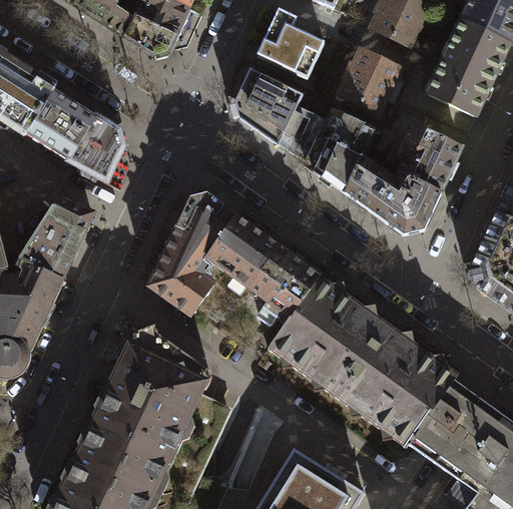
[(69,0),(114,28),(123,10),(114,5),(116,0),(69,0)]
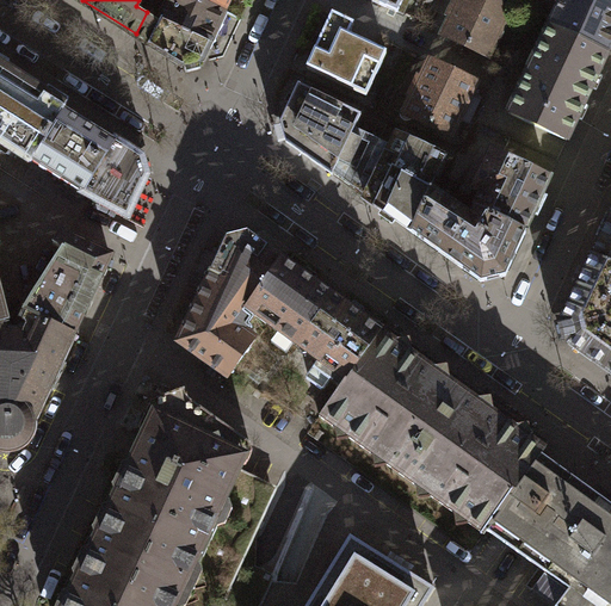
[(166,0),(158,19),(147,12),(136,33),(184,66),(197,62),(224,4),(216,0),(166,0)]
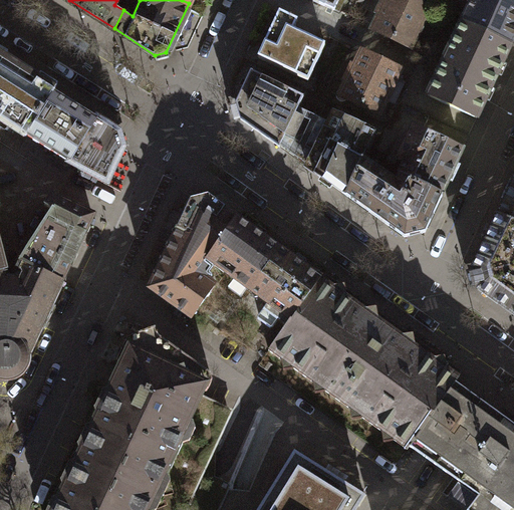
[(384,0),(372,25),(409,42),(429,0),(384,0)]
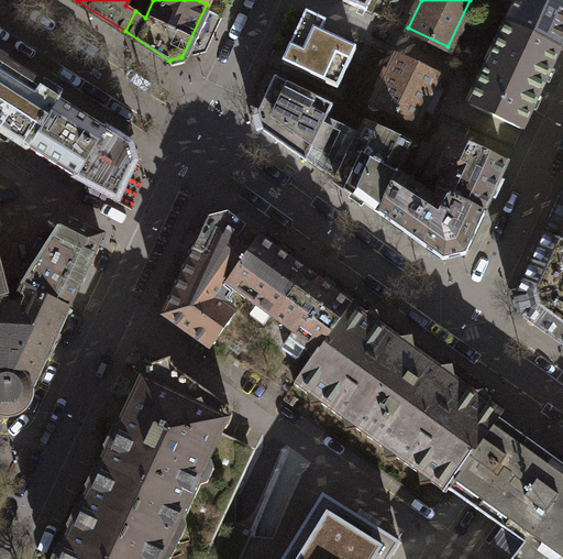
[(516,0),(507,20),(561,45),(562,39),(562,0),(516,0)]
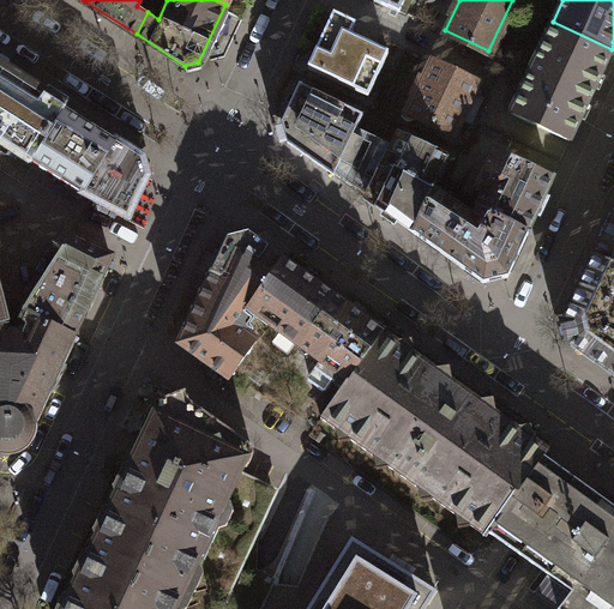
[(368,91),(389,49),(348,30),(353,20),(332,11),(307,62),(368,91)]
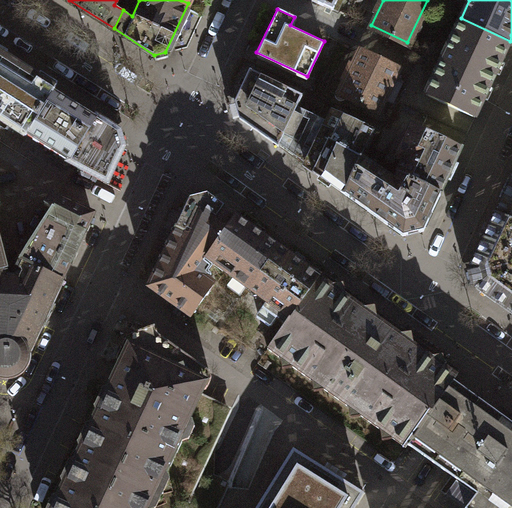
[(510,41),(461,18),(428,91),(476,113),(510,41)]
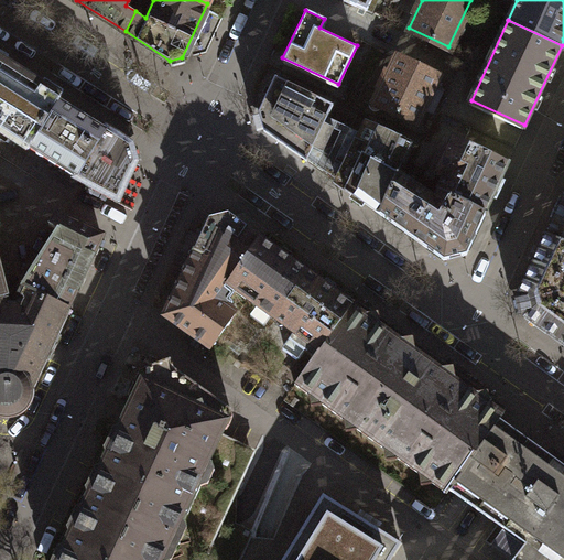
[(437,71),(398,52),(375,101),(414,120),(437,71)]
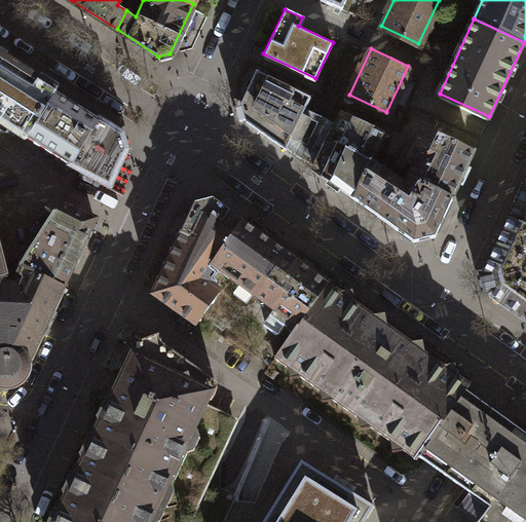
[(0,119),(29,140),(57,90),(0,54),(0,119)]
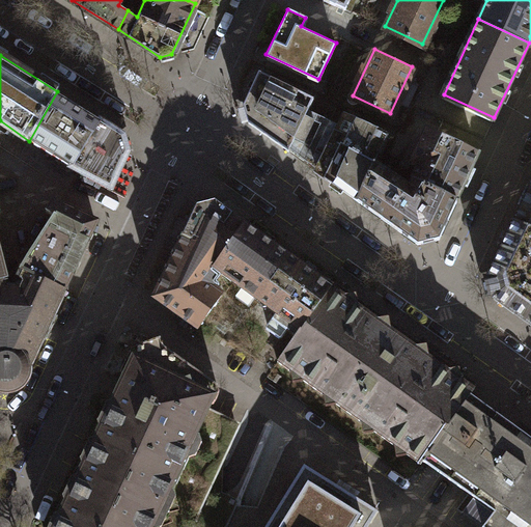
[(310,96),(256,72),(242,103),(245,118),(284,148),(291,136),(299,141),(311,119),(302,115),(310,96)]
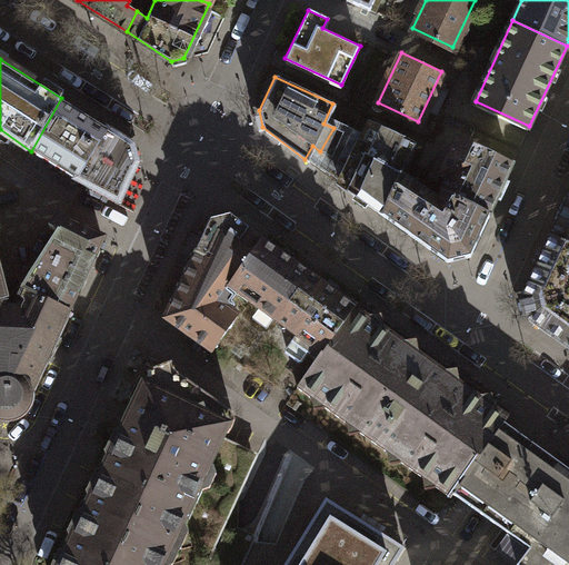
[(61,98),(31,151),(79,181),(121,199),(137,161),(131,141),(61,98)]
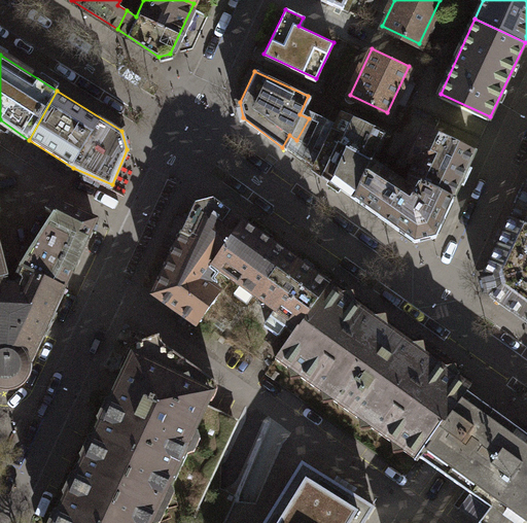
[(369,160),(383,131),(339,110),(312,168),(351,195),(369,160)]
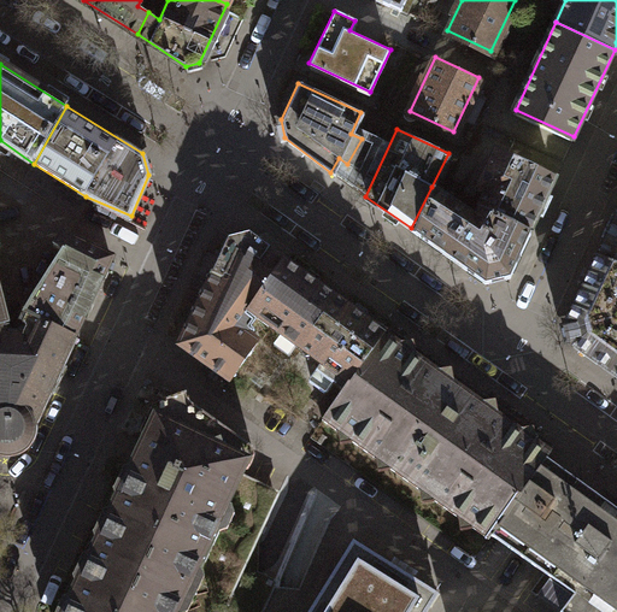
[(477,202),(528,225),(551,175),(492,148),(474,186),(482,189),(477,202)]
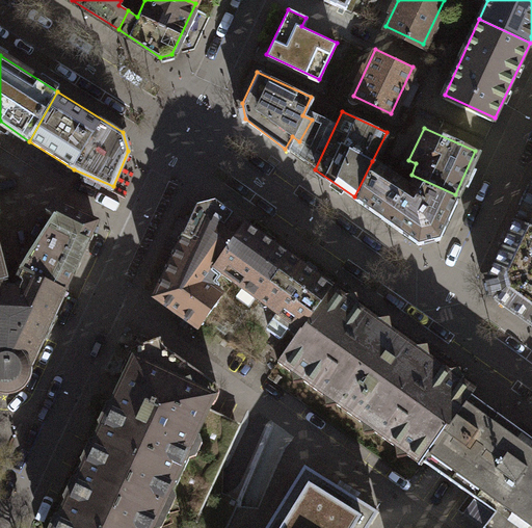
[(455,194),(411,175),(407,183),(372,161),(354,196),(416,239),(436,235),(455,194)]
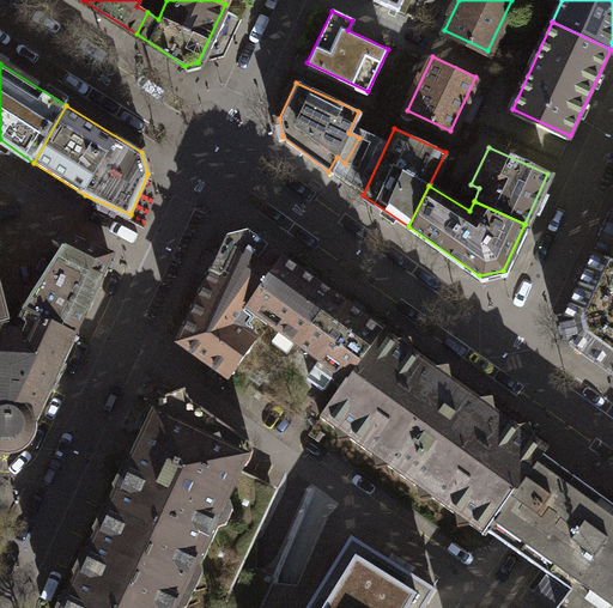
[(612,210),(595,253),(612,260),(612,210)]
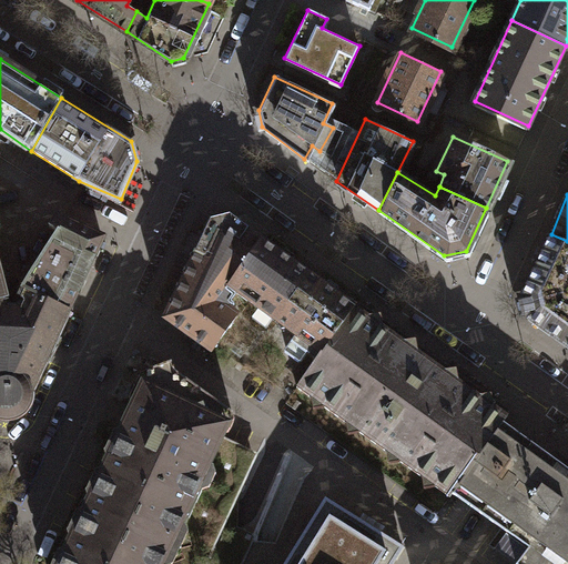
[(56,227),(21,282),(67,305),(102,233),(56,211),(49,223),(56,227)]
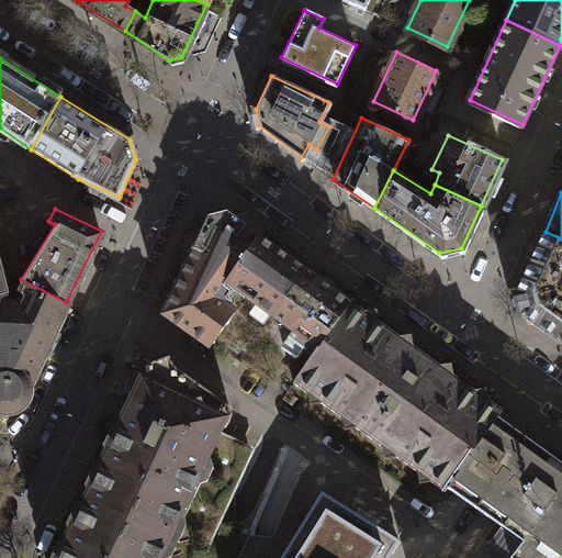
[(225,279),(256,234),(228,213),(209,218),(163,311),(208,343),(233,307),(223,301),(233,285),(225,279)]
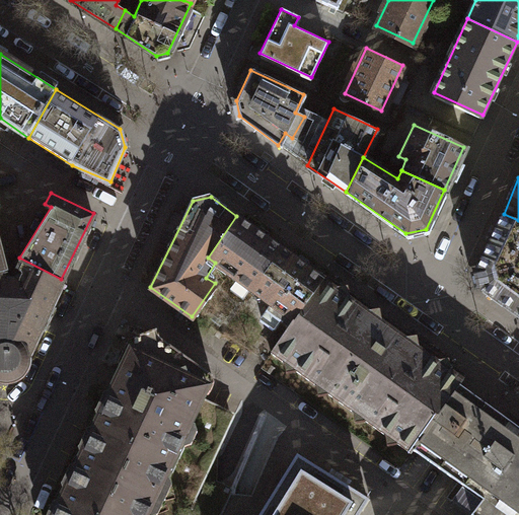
[(474,282),(518,311),(518,220),(504,214),(474,282)]
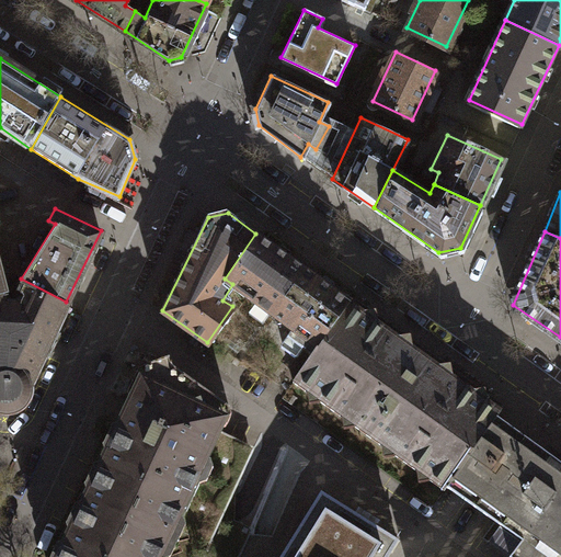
[(273,311),(304,268),(255,234),(225,279),(232,284),(273,311)]
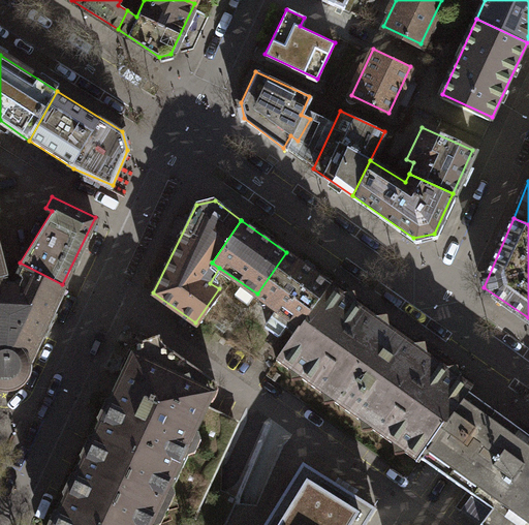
[(286,252),(257,294),(301,323),(331,281),(286,252)]
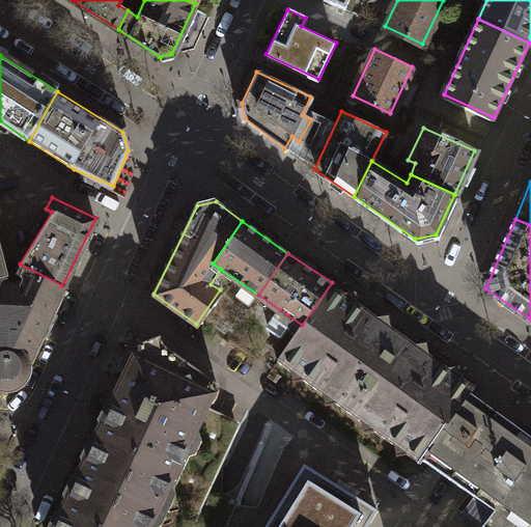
[(27,360),(62,285),(20,264),(14,273),(16,282),(7,283),(3,277),(0,277),(0,385),(6,387),(17,383),(22,379),(28,368),(27,360)]
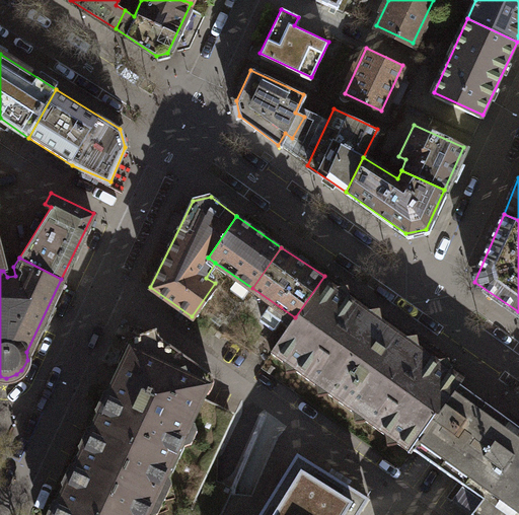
[(336,285),(324,276),(295,317),(272,350),(284,358),(285,370),(297,369),(315,381),(317,393),(329,391),(354,408),(355,419),(367,418),(385,430),(386,442),(398,440),(411,449),(414,444),(458,382),(463,375),(449,367),(448,356),(438,357),(419,344),(418,333),(404,335),(381,317),(380,306),(368,307),(350,295),(348,283),(336,285)]
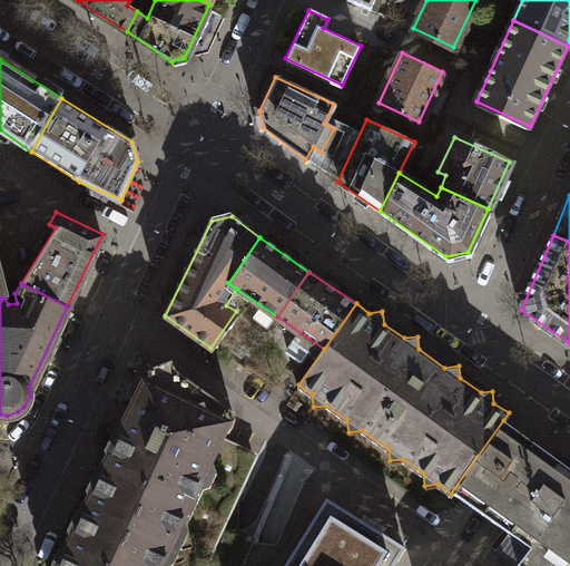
[(200,565),(204,565),(256,457),(219,441),(223,429),(216,428),(227,403),(173,369),(170,361),(146,369),(150,383),(143,397),(134,400),(120,428),(125,435),(60,565),(200,565)]
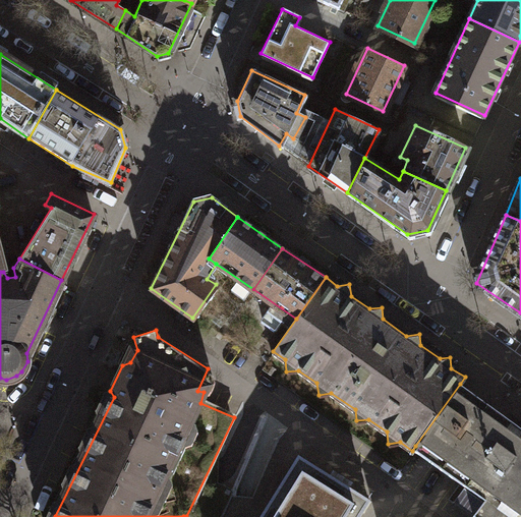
[(520,516),(520,426),(460,384),(415,446),(459,479),(449,495),(479,516),(520,516)]
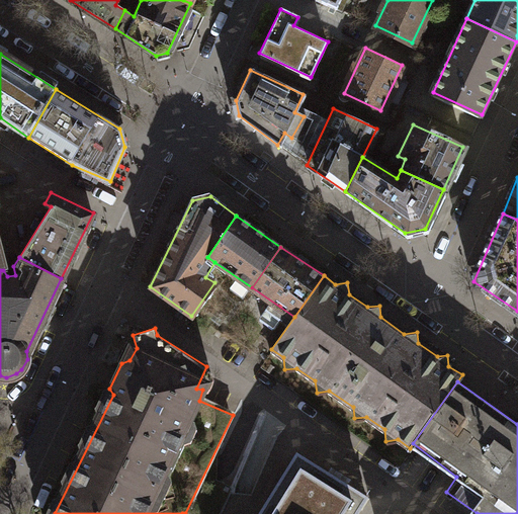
[(352,513),(365,495),(297,451),(256,513),(352,513)]
